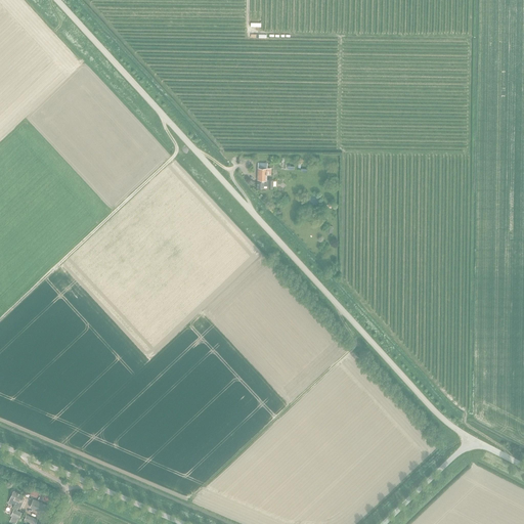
[(266,181),(266,179),(267,163),(258,163),(257,180),(258,180),(266,181)]
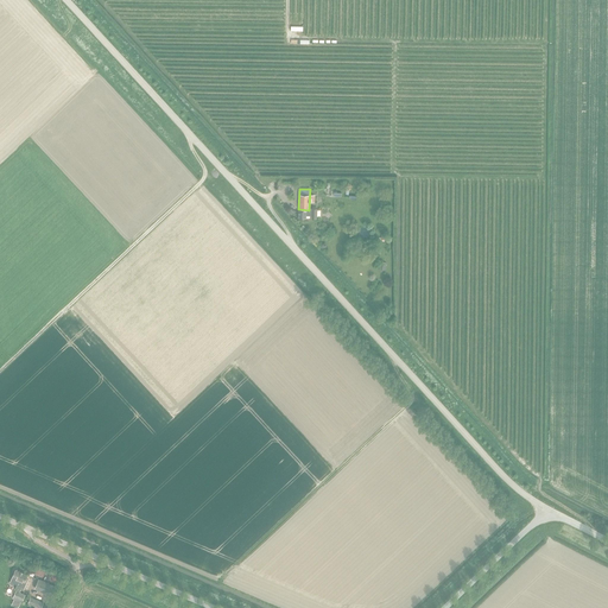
[(305,216),(311,216),(311,219),(316,219),(317,208),(311,208),(309,208),(309,210),(299,209),(299,211),(298,211),(298,219),(305,219),(305,216)]
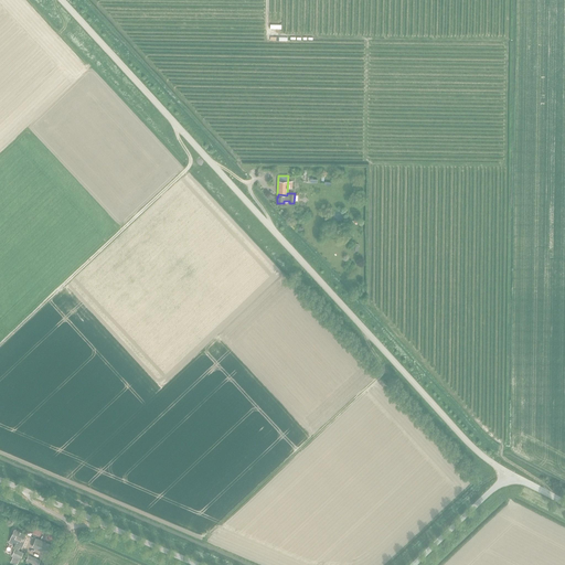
[(27,539),(24,537),(27,534),(16,529),(9,542),(14,545),(13,545),(14,546),(13,547),(14,548),(16,550),(12,556),(13,557),(10,563),(16,564),(17,564),(19,560),(20,561),(23,553),(18,551),(20,547),(21,548),(27,539)]
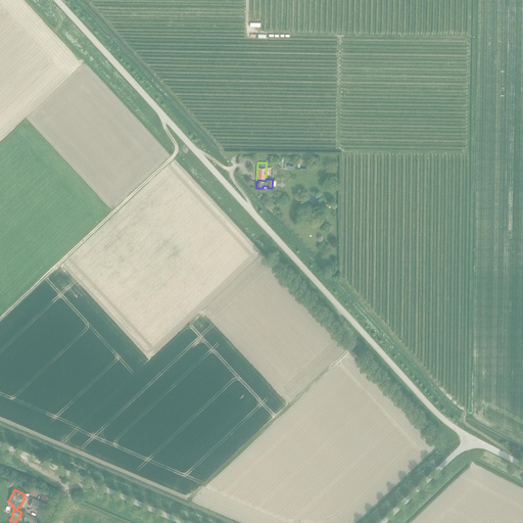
[(48,505),(34,498),(30,506),(45,512),(48,505)]
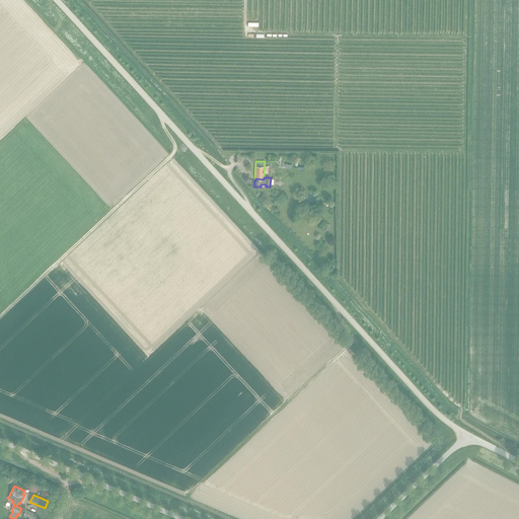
[(38,515),(26,510),(23,515),(32,518),(40,518),(42,517),(38,515)]
